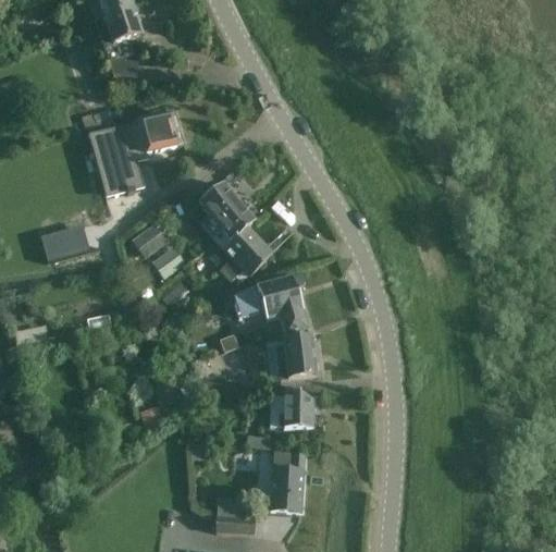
[(88,0),(90,7),(95,19),(103,15),(134,5),(132,0),(88,0)]
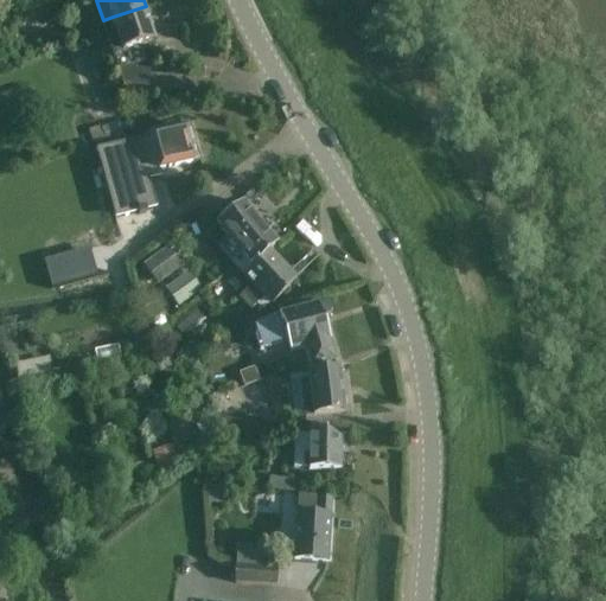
[(123,46),(142,40),(155,36),(146,6),(113,17),(123,46)]
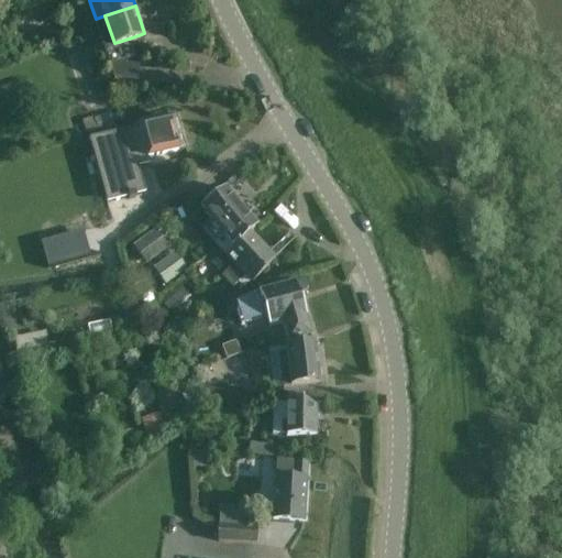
[(94,112),(77,119),(81,131),(99,124),(100,128),(117,122),(114,118),(119,117),(116,108),(112,109),(112,108),(95,115),(94,112)]
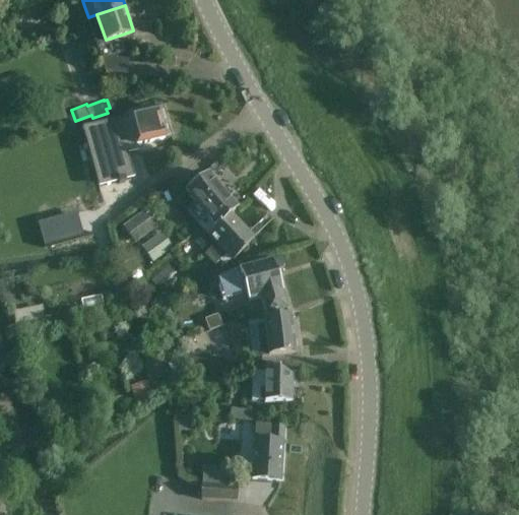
[(128,113),(84,125),(101,184),(135,174),(126,145),(136,142),(138,141),(152,137),(166,134),(156,105),(155,105),(147,107),(128,113)]
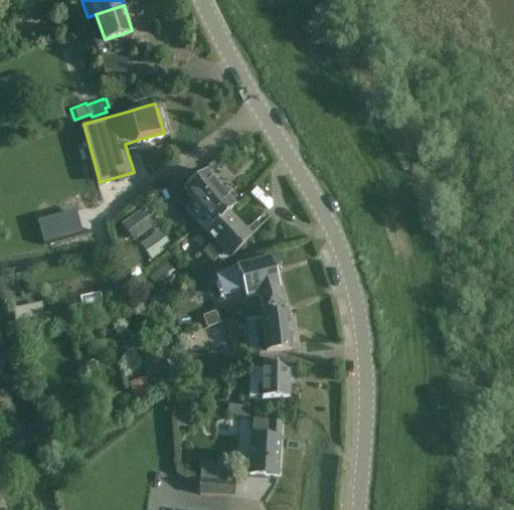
[(199,211),(193,216),(196,219),(204,212),(212,222),(228,209),(235,201),(207,168),(184,188),(198,206),(196,207),(199,211)]
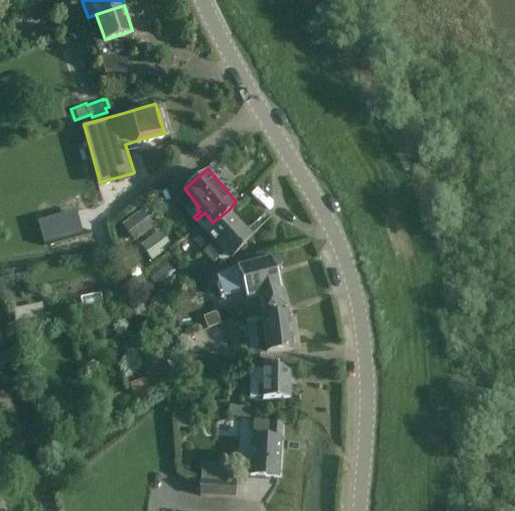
[(155,224),(143,207),(122,222),(135,239),(155,224)]
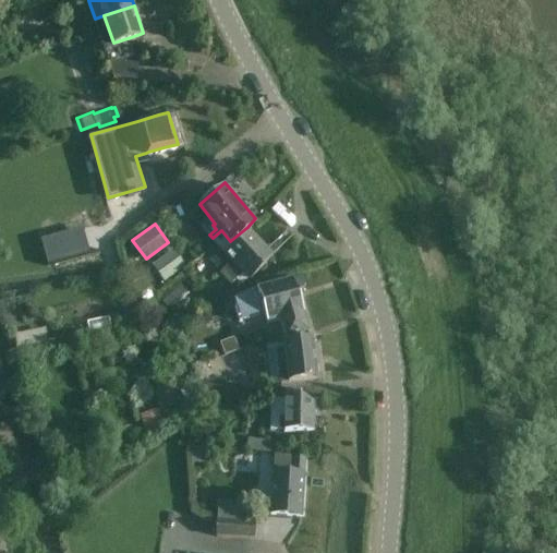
[(230,280),(234,276),(241,283),(249,275),(257,268),(273,253),(247,227),(230,241),(221,230),(213,238),(232,257),(219,268),(230,280)]
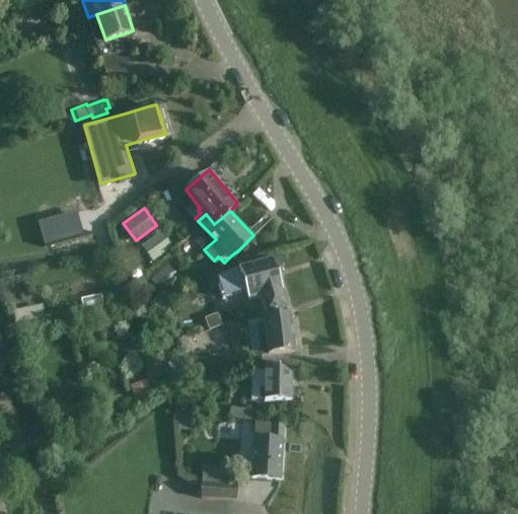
[(46,243),(62,239),(55,215),(40,220),(46,243)]
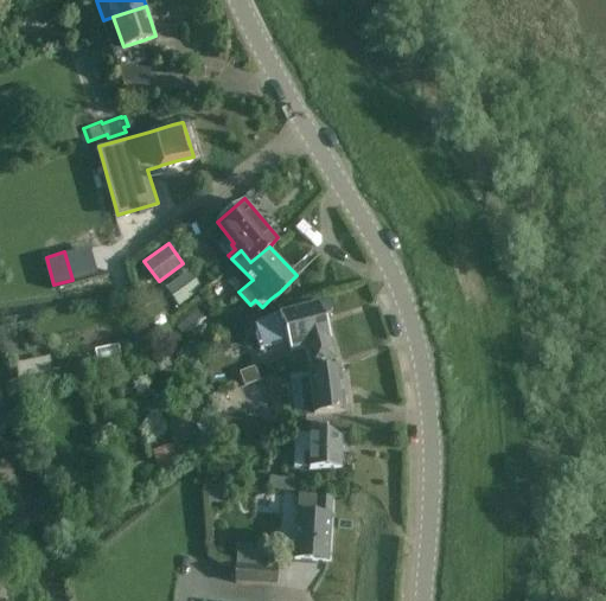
[(202,286),(189,268),(166,285),(179,305),(202,286)]
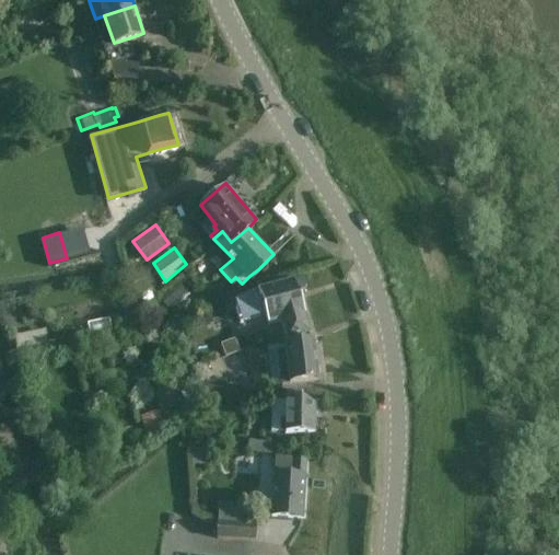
[(204,257),(191,266),(198,275),(210,266),(204,257)]
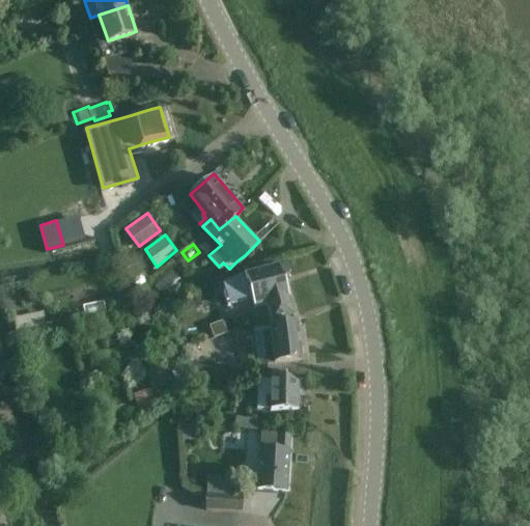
[(278,263),(258,269),(246,274),(221,284),(227,303),(250,296),(253,306),(267,302),(272,319),(293,311),(287,294),(278,263)]
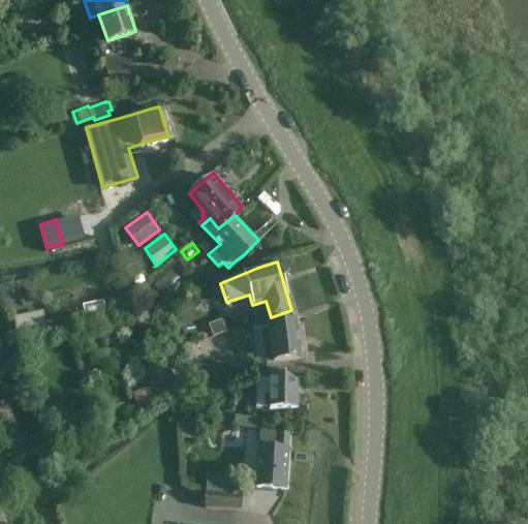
[(150,278),(159,289),(178,273),(168,263),(150,278)]
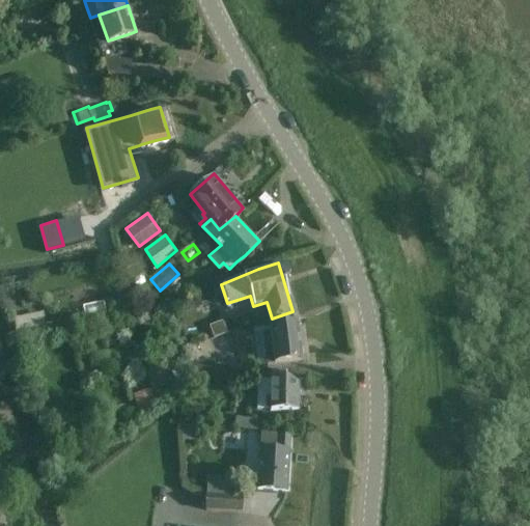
[(223,317),(208,323),(213,335),(227,330),(223,317)]
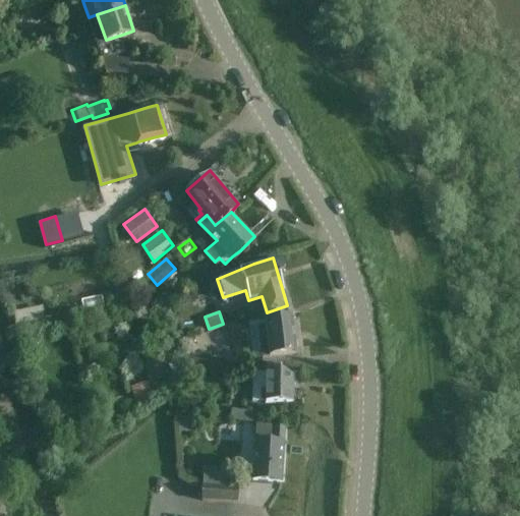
[(263,322),(257,323),(262,354),(296,350),(291,313),(262,318),(263,322)]
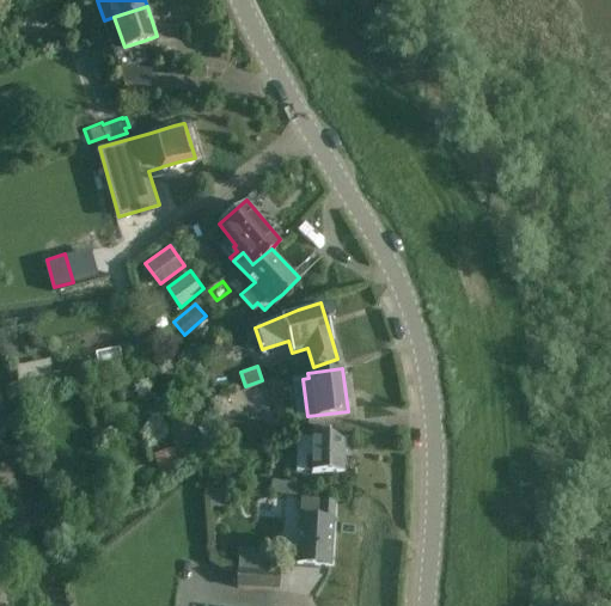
[(220,430),(248,430),(249,430),(249,411),(220,411),(220,430)]
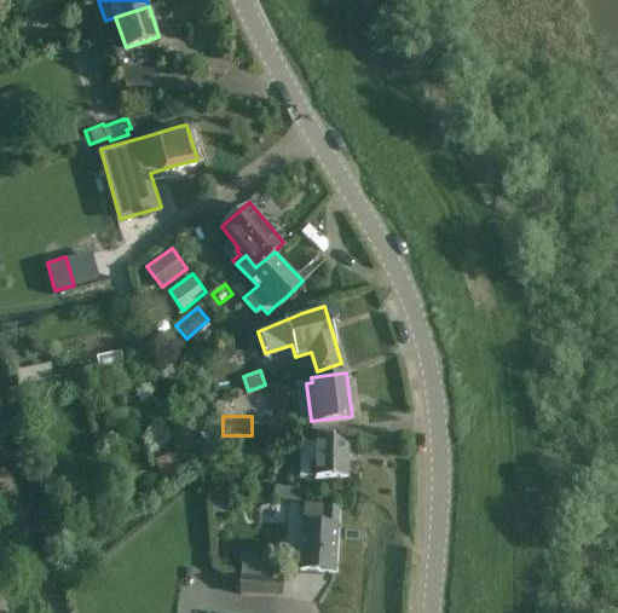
[(250,435),(252,454),(263,454),(263,434),(252,435),(250,435)]
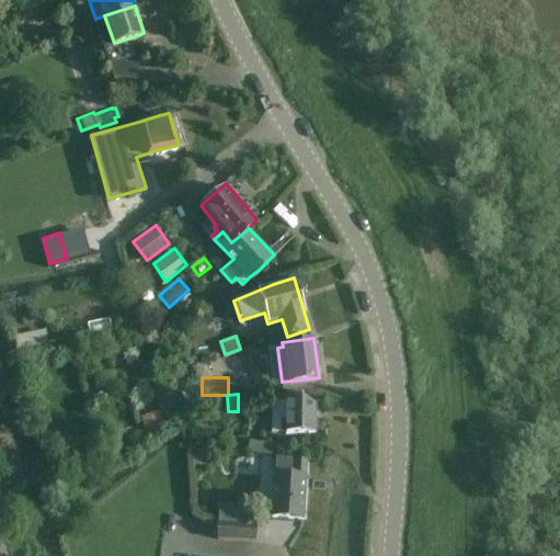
[(283,430),(310,430),(315,430),(315,397),(283,397),(283,398),(273,398),(272,428),(283,428),(283,430)]
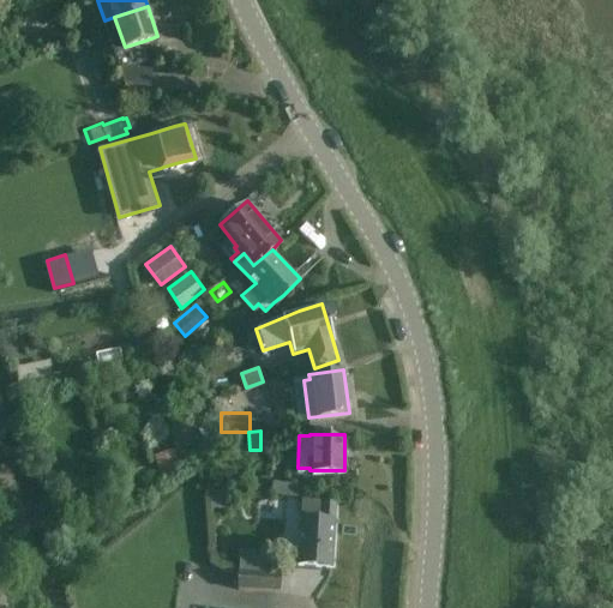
[(173,446),(154,453),(161,474),(180,467),(173,446)]
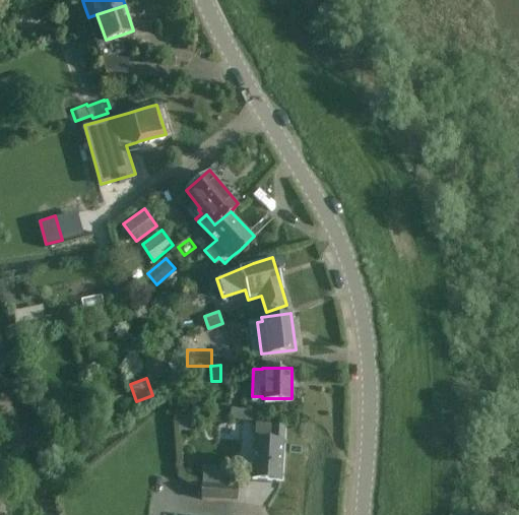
[(254,408),(231,406),(231,414),(238,415),(238,420),(249,421),(249,415),(254,416),(254,408)]
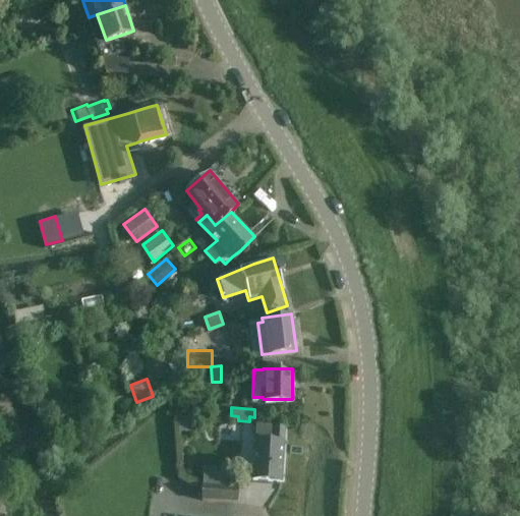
[(255,438),(252,476),(281,478),(285,422),(256,420),(255,438)]
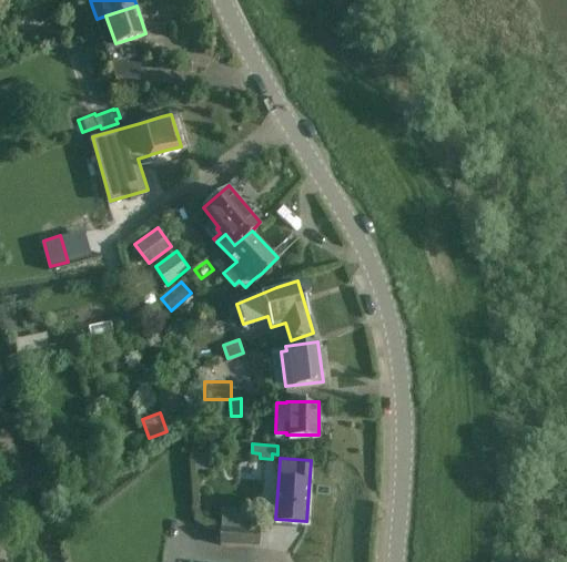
[(221,541),(259,543),(260,528),(222,525),(221,541)]
